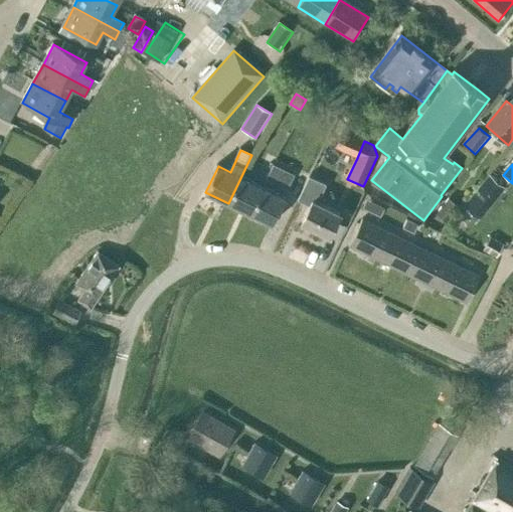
[(285,171),(274,166),(267,181),(278,186),(285,171)]
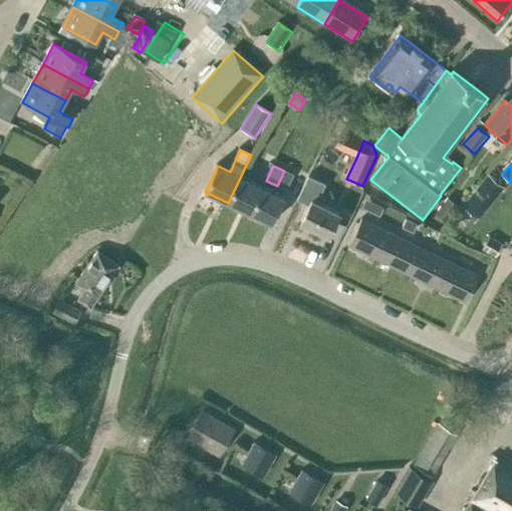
[(295,176),(284,171),(277,186),(288,191),(295,176)]
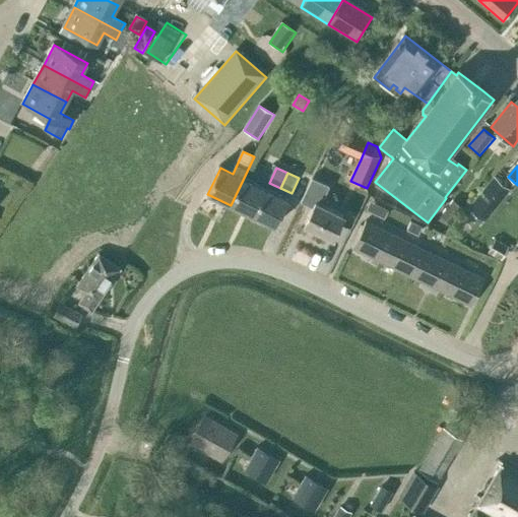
[(468,208),(486,223),(512,192),(495,178),(468,208)]
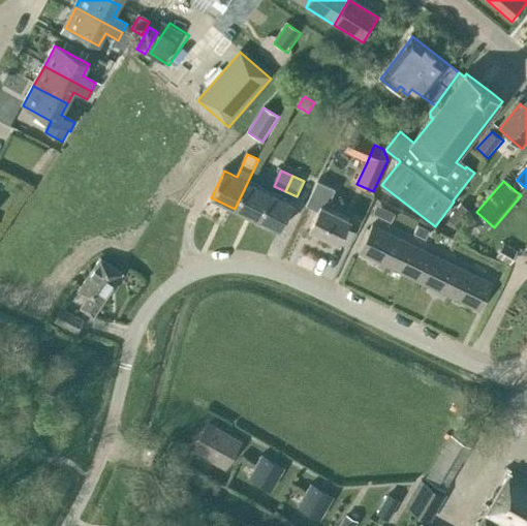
[(318,182),(306,207),(318,213),(311,229),(339,243),(350,221),(327,210),(336,191),(318,182)]
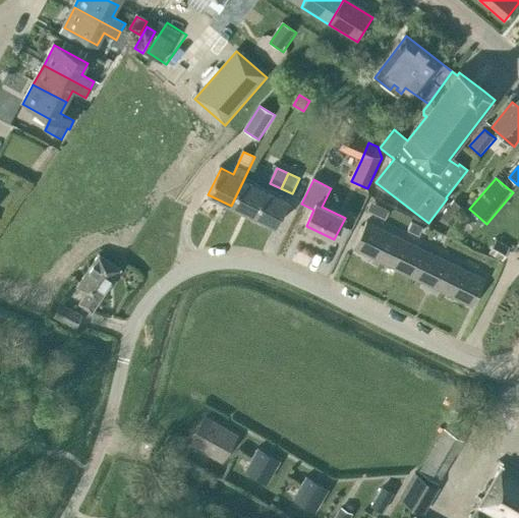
[(267,190),(243,180),(231,206),(253,217),(267,190)]
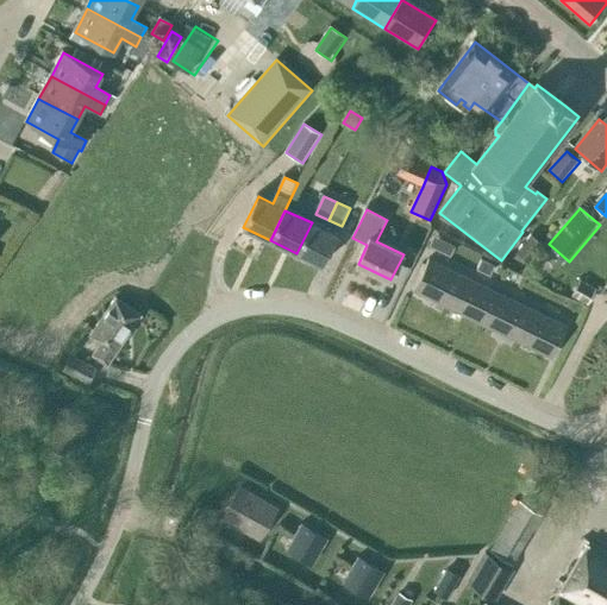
[(312,222),(296,253),(324,266),(338,235),(312,222)]
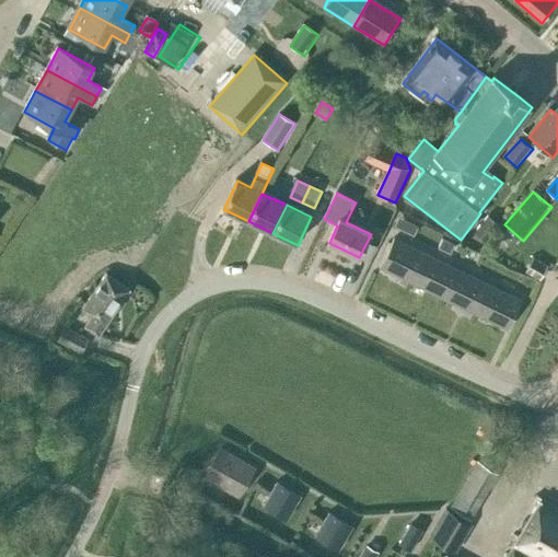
[(487,244),(495,235),(481,225),(475,234),(487,244)]
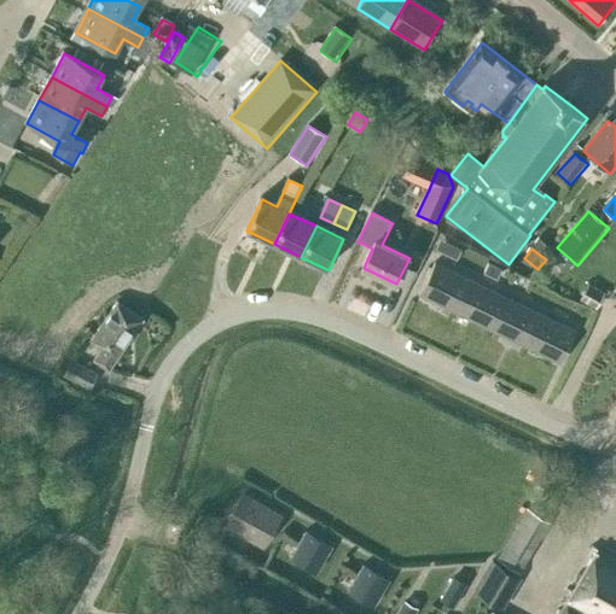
[(471,282),(436,264),(420,296),(455,313),(471,282)]
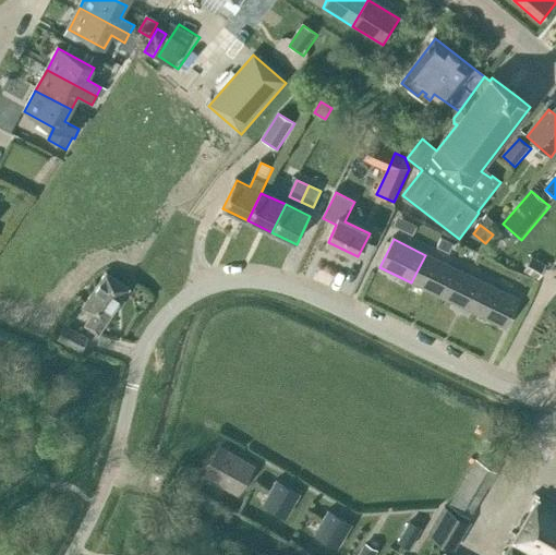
[(457,270),(425,255),(411,282),(443,298),(457,270)]
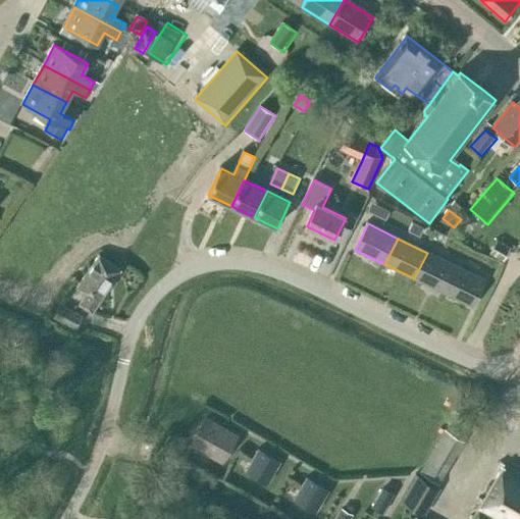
[(504,262),(511,249),(498,242),(490,255),(504,262)]
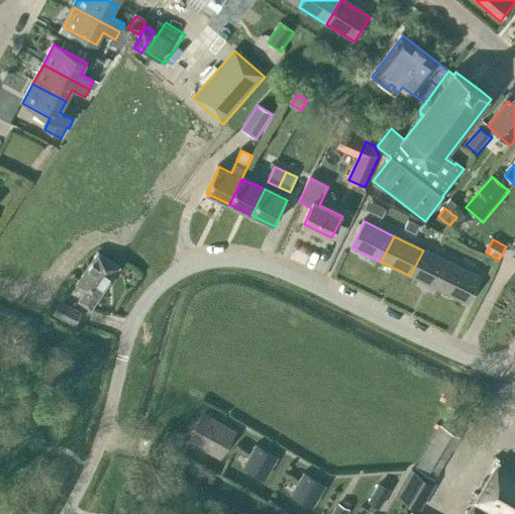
[(452,265),(423,250),(410,276),(440,291),(452,265)]
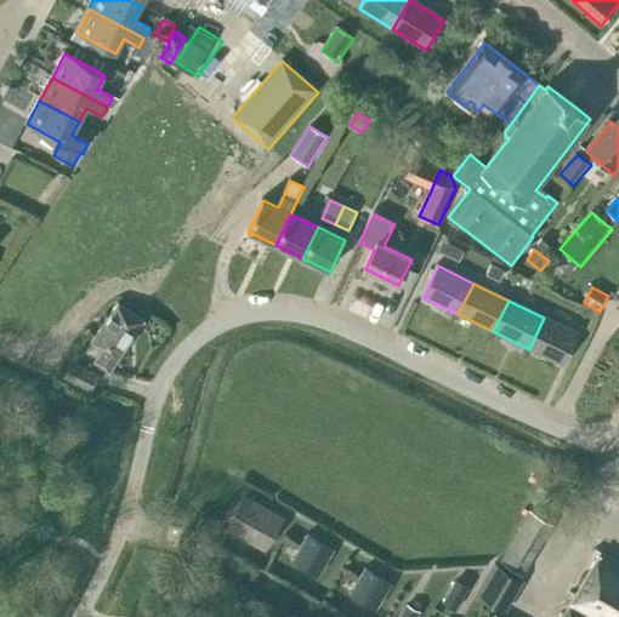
[(96,363),(111,372),(145,323),(119,306),(94,343),(104,350),(96,363)]
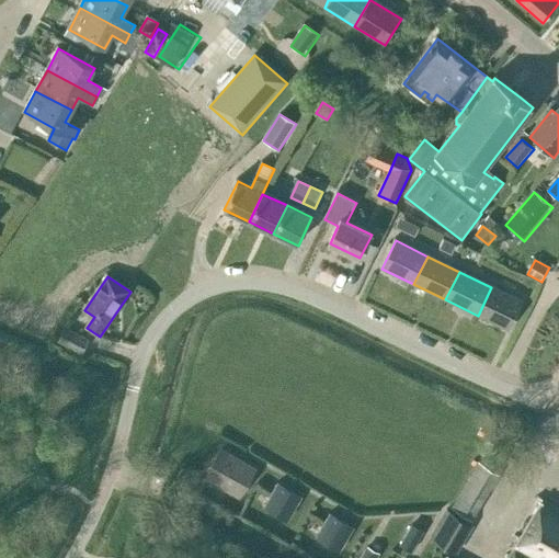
[(523,303),(491,287),(478,316),(510,331),(523,303)]
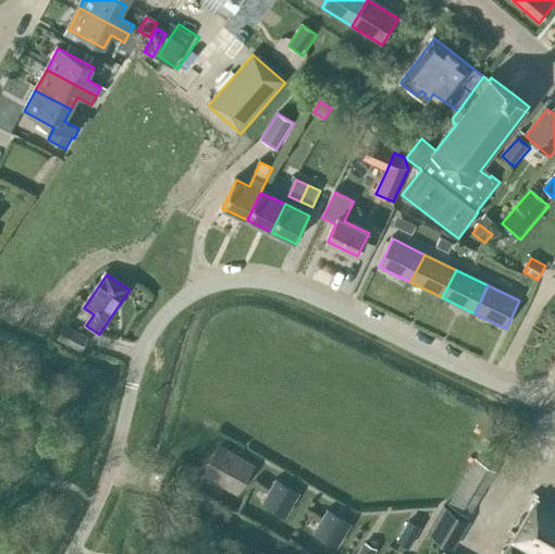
[(58,341),(82,352),(88,336),(65,325),(58,341)]
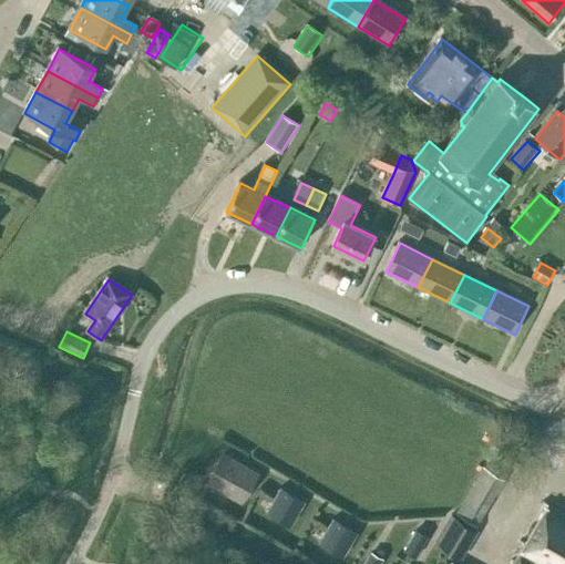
[(257,477),(224,457),(209,484),(243,503),(257,477)]
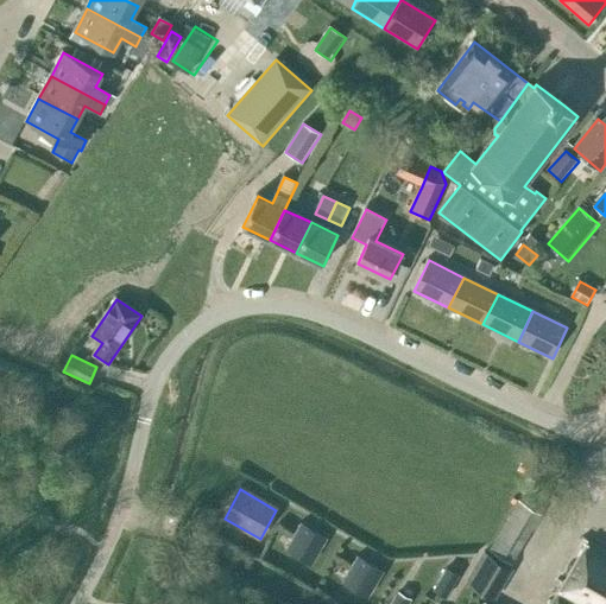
[(491,552),(512,564),(542,515),(521,502),(491,552)]
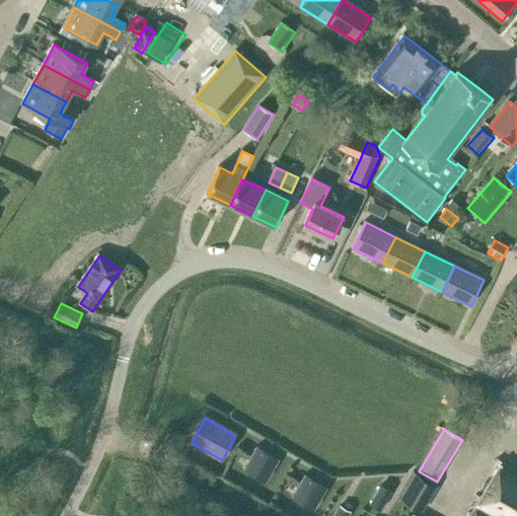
[(279,461),(257,448),(244,470),(266,483),(279,461)]
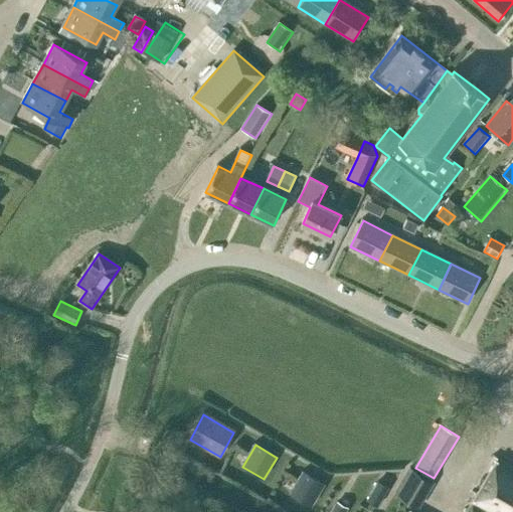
[(512,468),(498,460),(468,511),(512,511),(512,468)]
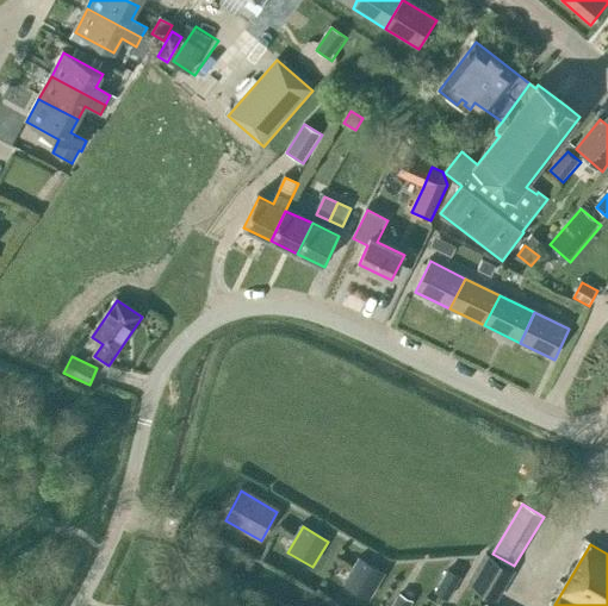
[(469,586),(498,604),(516,573),(486,555),(469,586)]
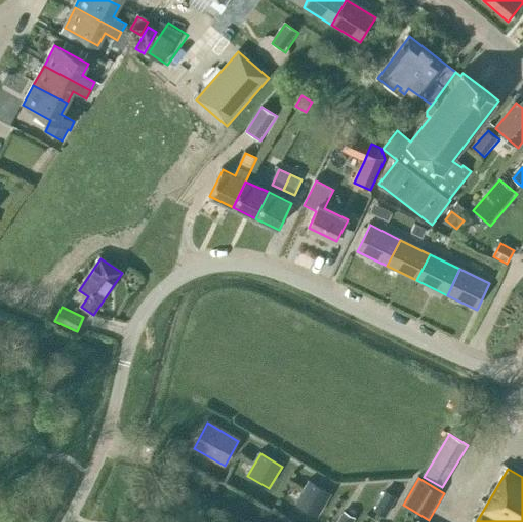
[(296,505),(318,517),(330,495),(309,482),(296,505)]
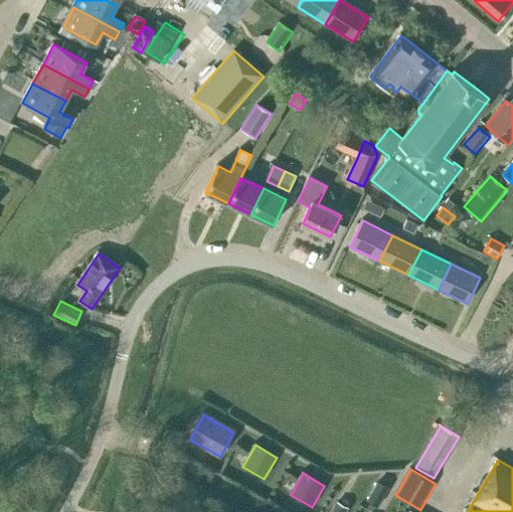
[(376,486),(367,501),(378,507),(387,492),(376,486)]
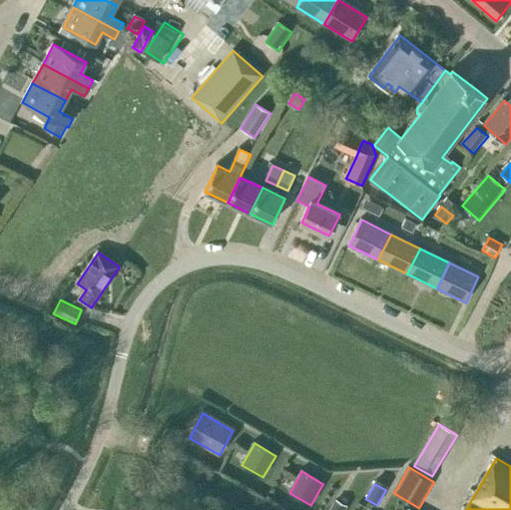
[(345,509),(347,507),(337,501),(331,509),(345,509)]
